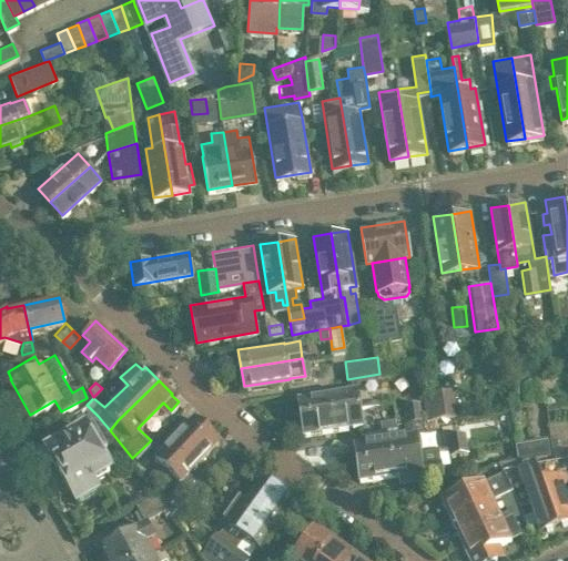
[(301,414),(358,405),(356,386),(297,395),(301,414)]
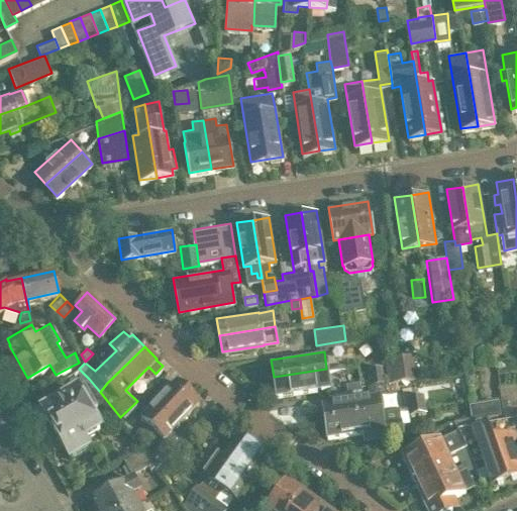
[(413,352),(385,355),(389,381),(417,378),(413,352)]
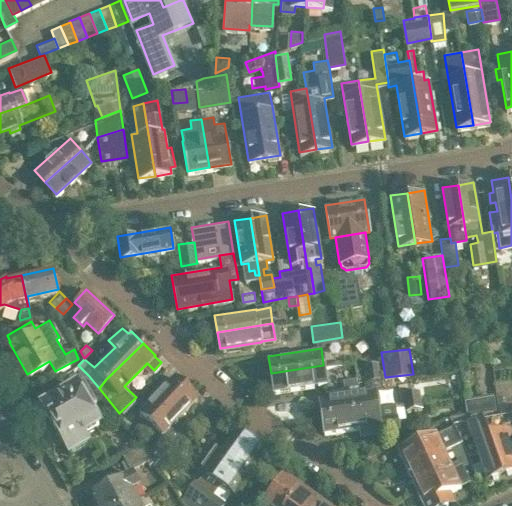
[(381,377),(379,360),(364,362),(367,379),(381,377)]
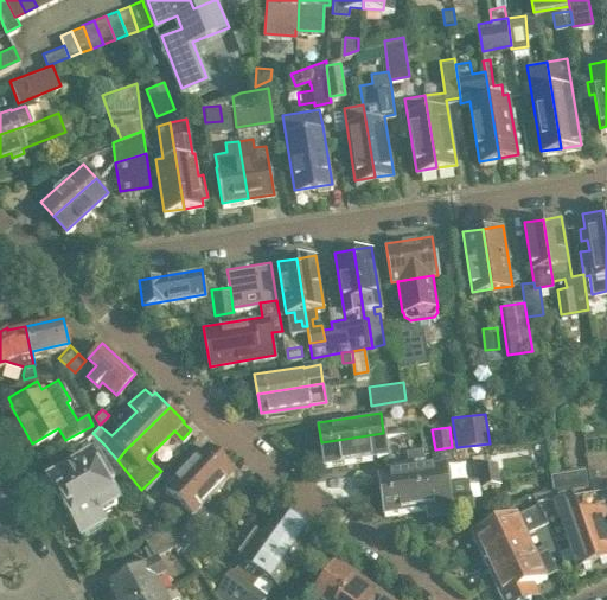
[(387,452),(383,433),(321,442),(324,463),(387,452)]
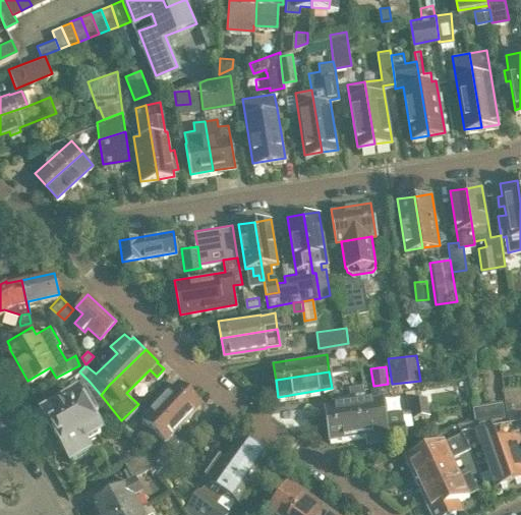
[(470,385),(476,384),(479,379),(478,373),(469,374),(470,385)]
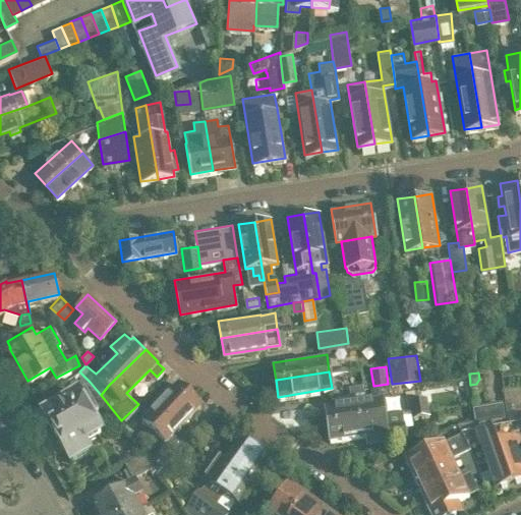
[(90,450),(84,441),(100,432),(88,410),(97,405),(78,376),(69,381),(73,388),(62,395),(63,398),(42,411),(71,461),(90,450)]
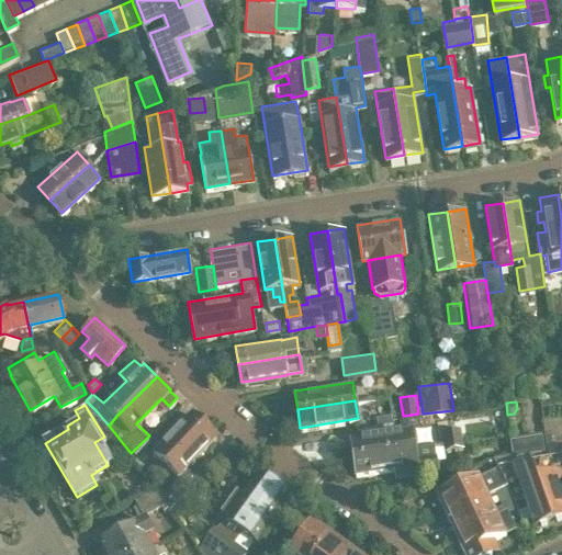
[(166,461),(204,422),(191,410),(154,449),(166,461)]
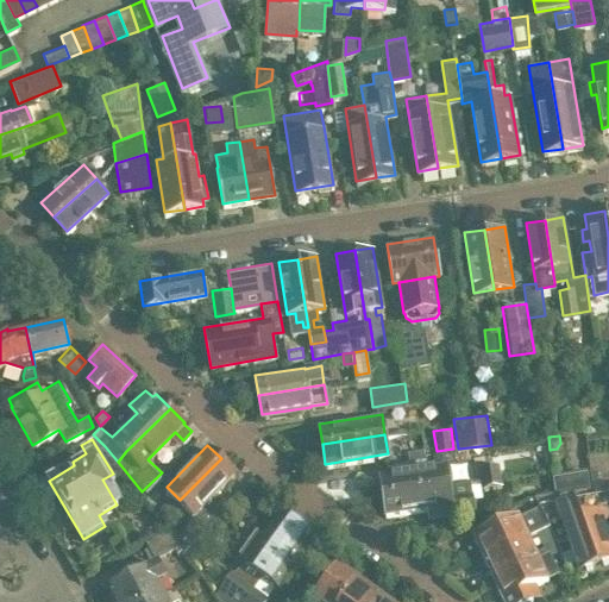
[(408,447),(410,458),(422,456),(421,446),(408,447)]
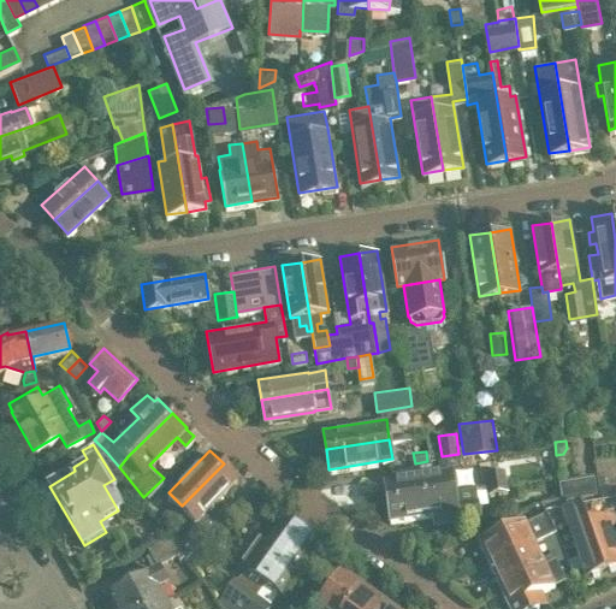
[(450,467),(460,466),(457,455),(437,457),(439,469),(450,467)]
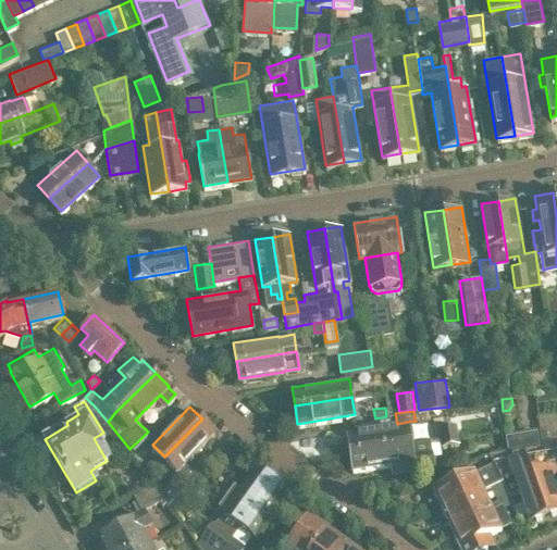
[(214,430),(202,419),(164,457),(177,469),(214,430)]
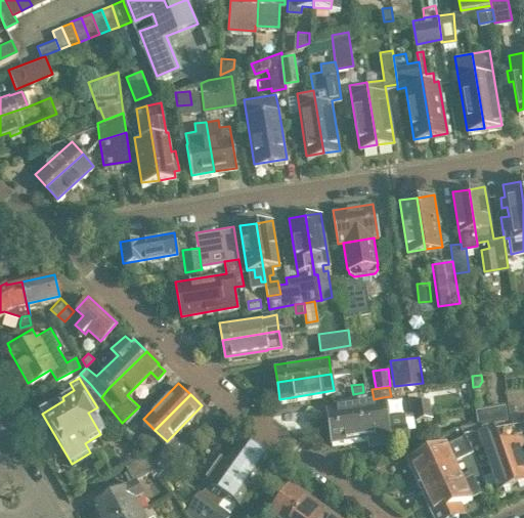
[(329,424),(400,414),(398,402),(384,405),(383,397),(374,399),(326,406),(329,424)]
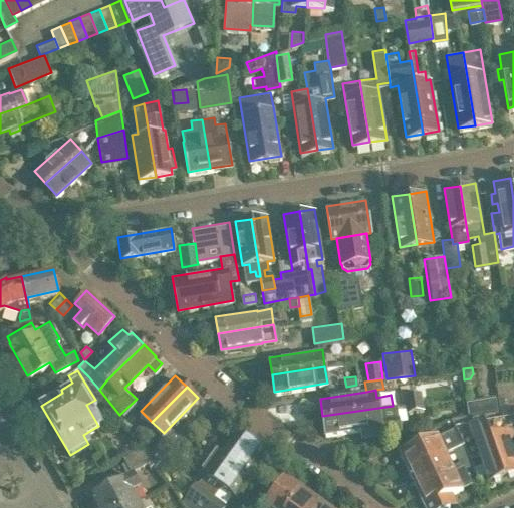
[(407,400),(422,398),(421,390),(406,392),(407,400)]
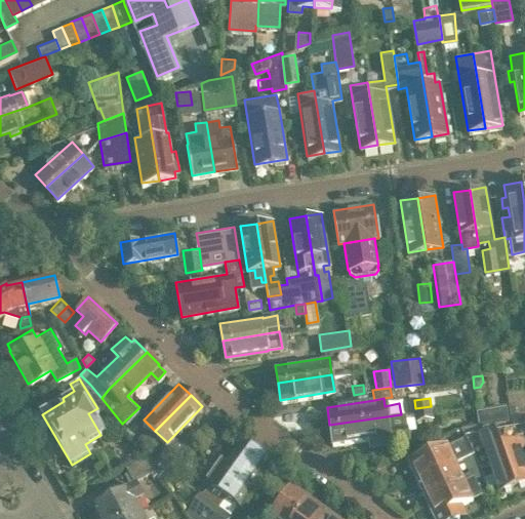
[(431,406),(415,408),(416,415),(432,413),(431,406)]
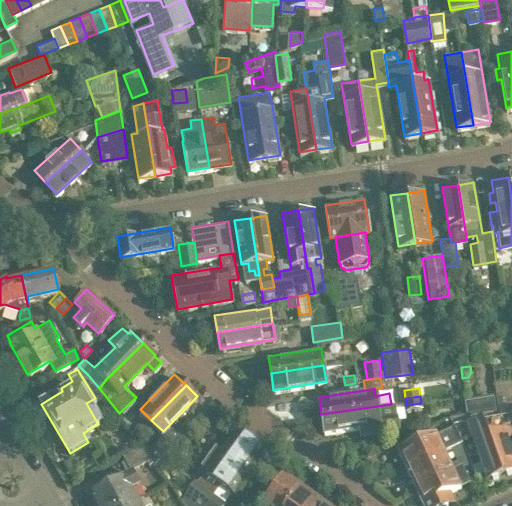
[(506,413),(511,427),(511,400),(503,402),(497,403),(498,414),(506,413)]
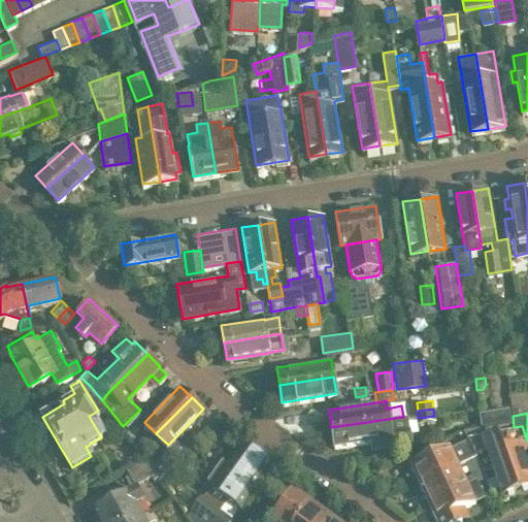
[(410,417),(403,417),(331,427),(334,445),(371,439),(372,447),(414,439),(410,417)]
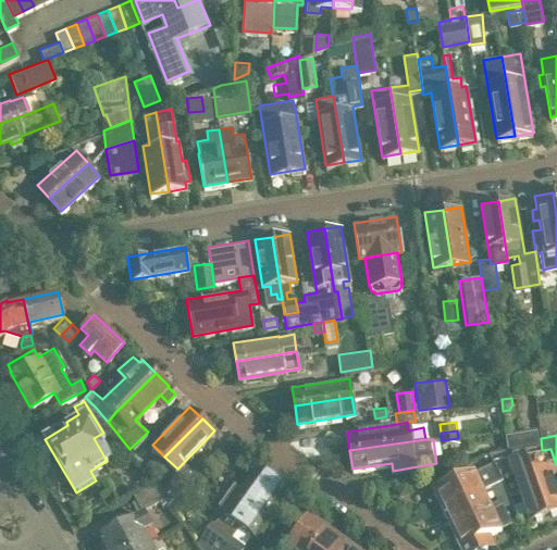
[(556,464),(551,449),(542,450),(524,452),(545,511),(556,507),(556,491),(551,474),(556,471),(556,464)]
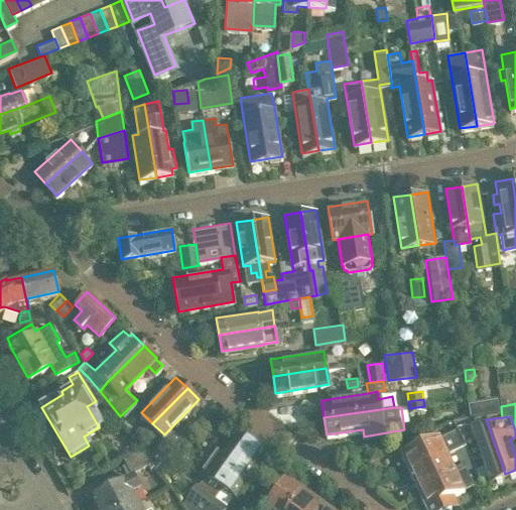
[(486,419),(457,424),(458,427),(465,442),(471,455),(480,452),(490,479),(505,474),(486,419)]
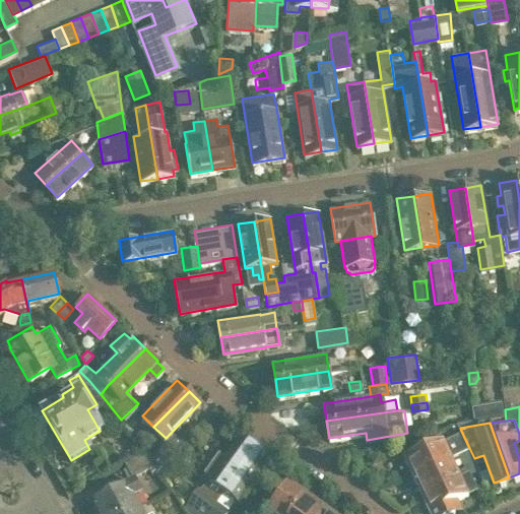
[(429,443),(403,454),(410,468),(424,462),(425,466),(468,446),(461,431),(444,439),(441,432),(427,439),(429,443)]
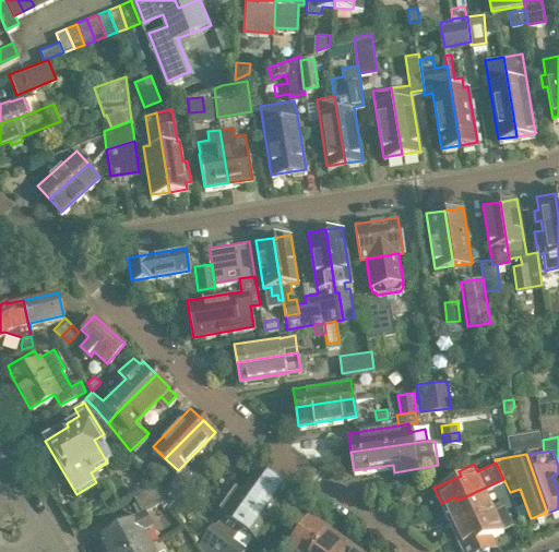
[(240,526),(274,479),(259,468),(242,490),(235,484),(221,504),(228,510),(225,515),(224,514),(214,522),(213,520),(197,542),(203,551),(224,551),(234,536),(240,526)]
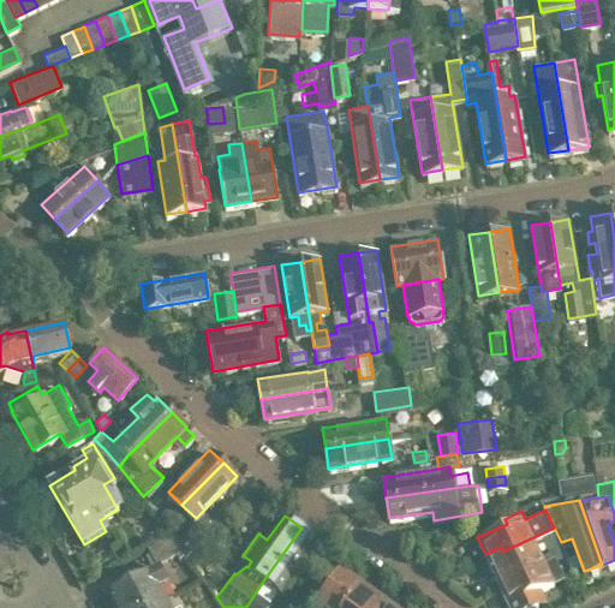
[(318,540),(302,528),(264,579),(281,591),(318,540)]
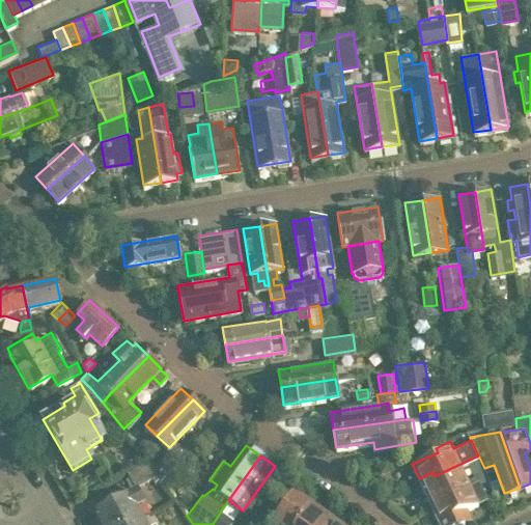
[(432,472),(419,478),(431,506),(445,500),(443,495),(487,475),(484,468),(478,456),(434,476),(432,472)]
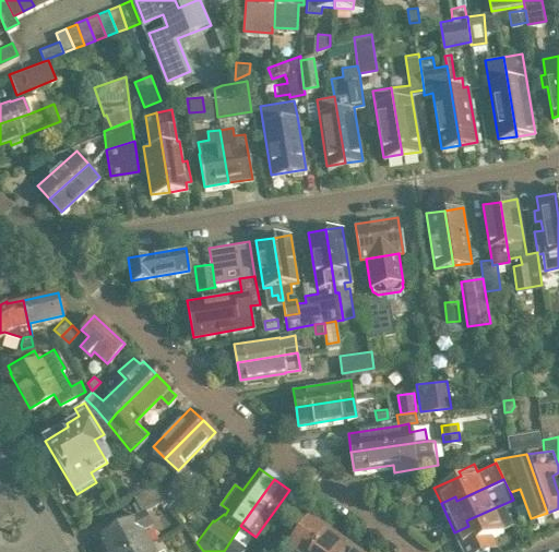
[(167,502),(181,491),(170,480),(159,491),(167,502)]
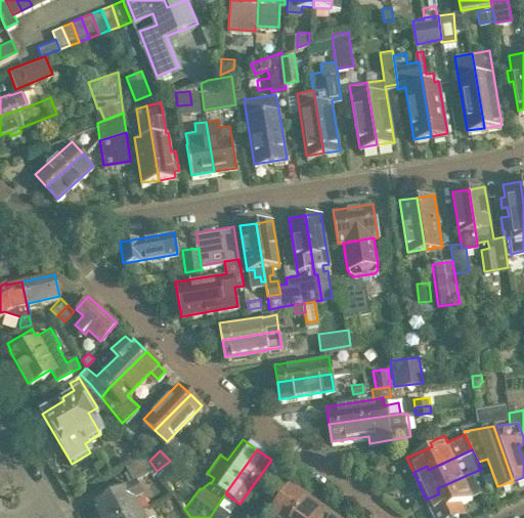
[(157,471),(149,461),(143,452),(125,463),(133,478),(143,474),(149,470),(153,475),(157,471)]
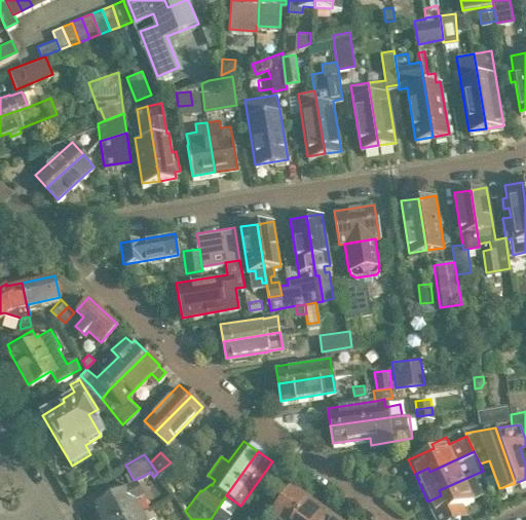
[(483,471),(439,490),(441,495),(427,502),(435,519),(451,519),(459,517),(454,506),(473,497),(484,492),(477,477),(484,474),(483,471)]
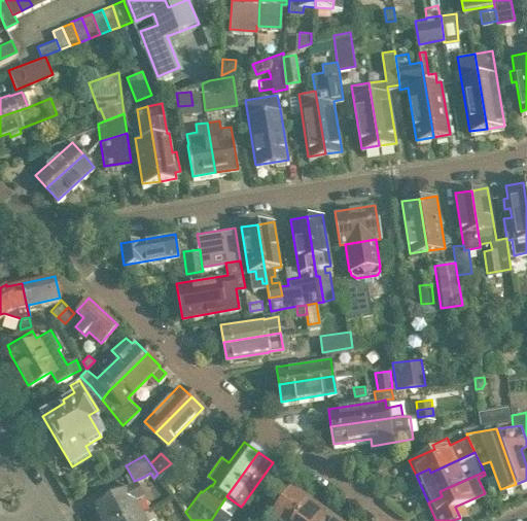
[(120,520),(141,510),(137,501),(145,497),(137,483),(96,505),(99,510),(96,511),(101,520),(120,520)]
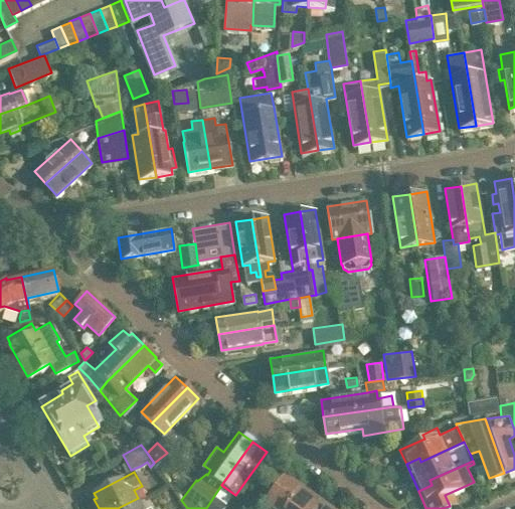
[(273,508),(286,508),(303,488),(284,474),(264,502),(273,508)]
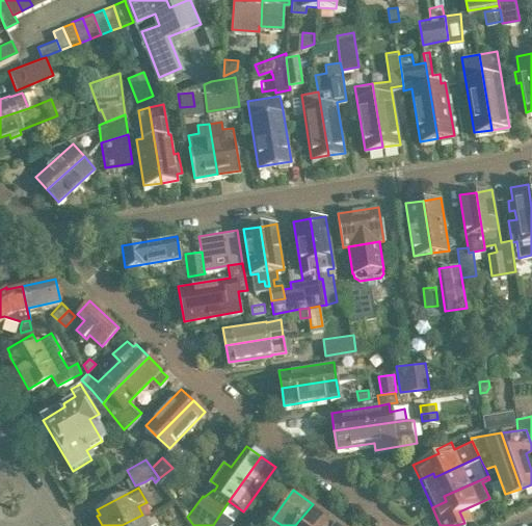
[(295,525),(324,525),(330,518),(313,504),(295,525)]
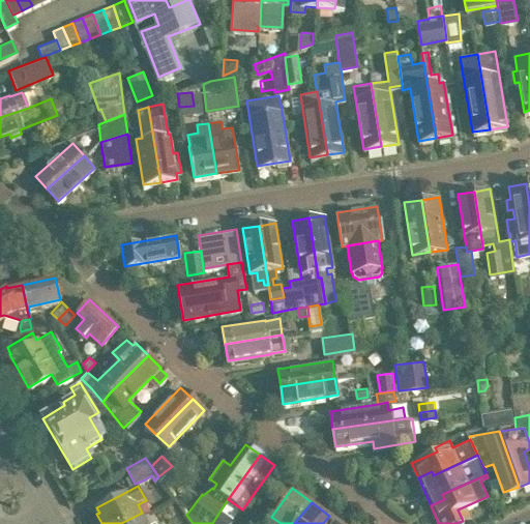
[(212,523),(228,523),(234,517),(222,508),(212,523)]
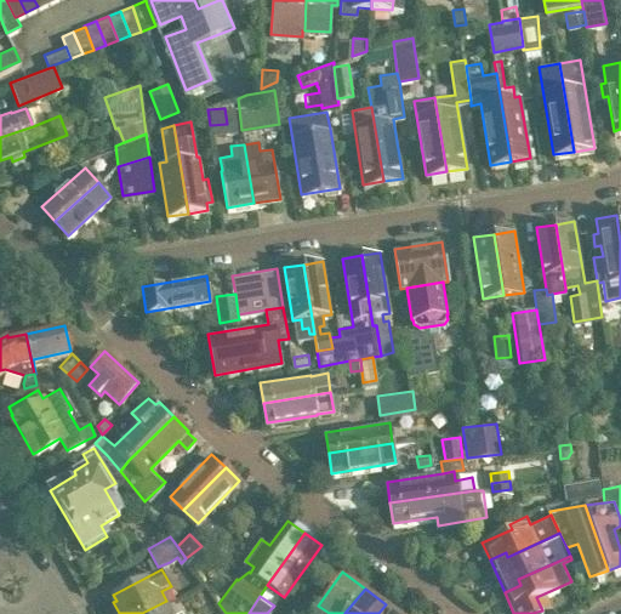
[(172,613),(166,601),(142,613),(183,613),(182,610),(174,613),(172,613)]
